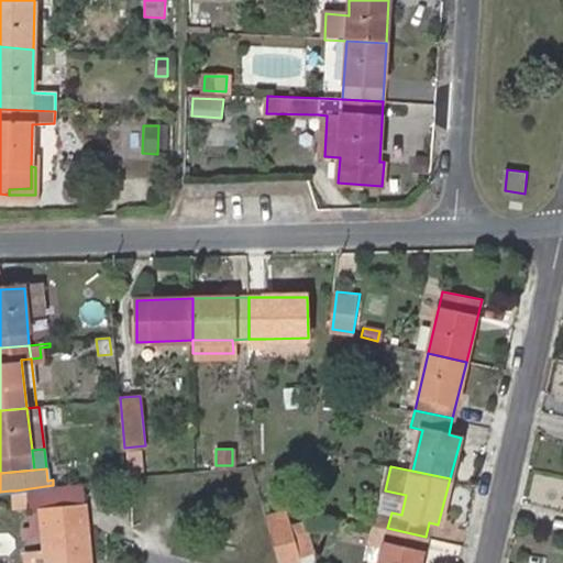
[(86,507),(84,482),(53,485),(15,490),(18,511),(42,510),(86,507)]
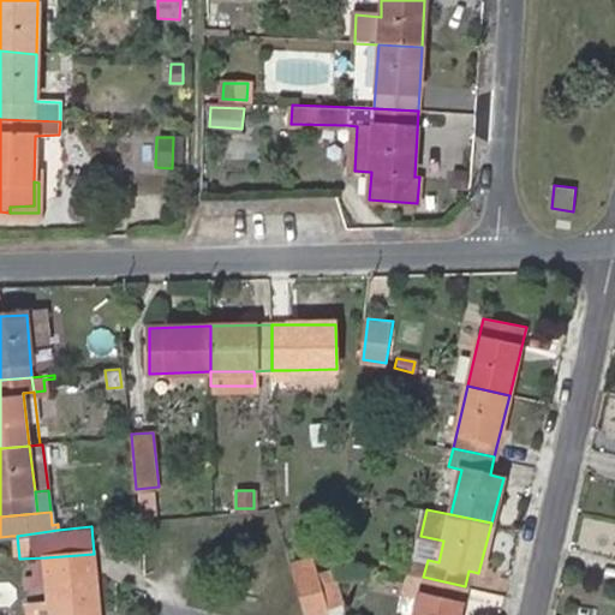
[(443,541),(421,536),(417,535),(412,556),(428,560),(439,562),(443,541)]
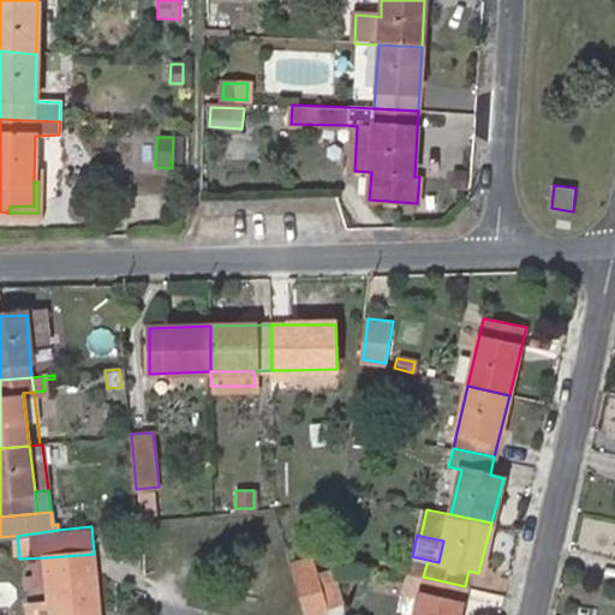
[(49,614),(99,614),(94,554),(46,557),(49,598),(49,614)]
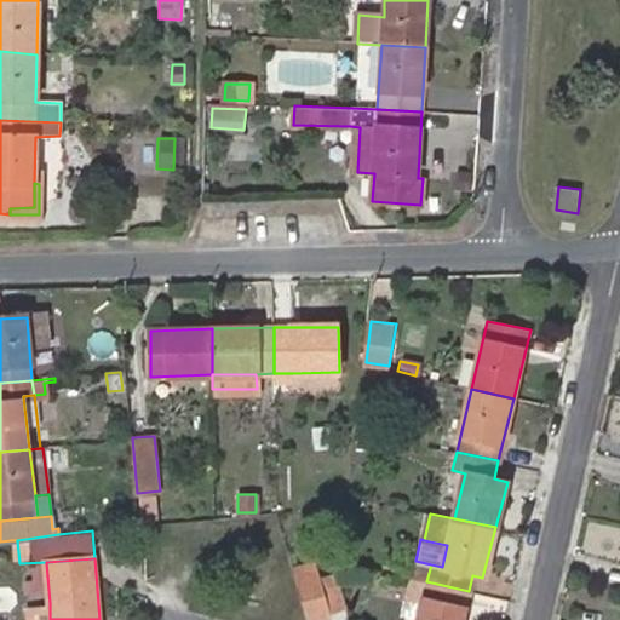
[(298,578),(317,572),(314,558),(293,564),(298,578)]
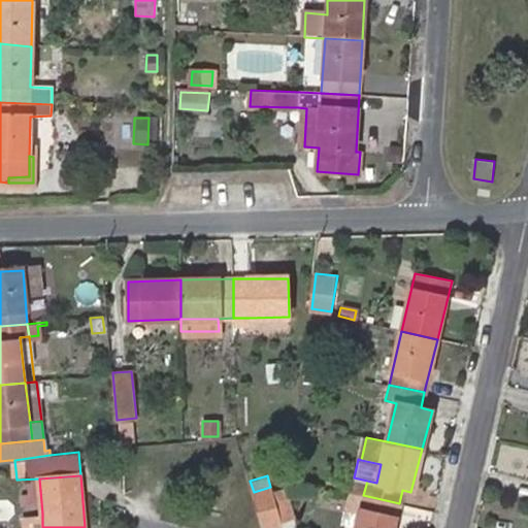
[(363,495),(367,481),(354,477),(351,491),(363,495)]
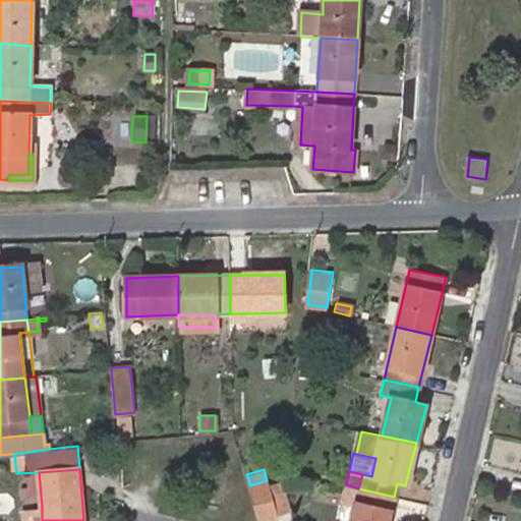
[(250,485),(261,519),(278,513),(269,485),(267,480),(250,485)]
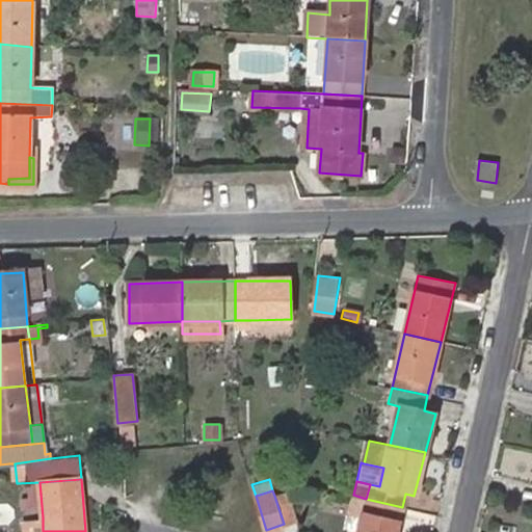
[(274,496),(284,524),(295,521),(286,491),(274,496)]
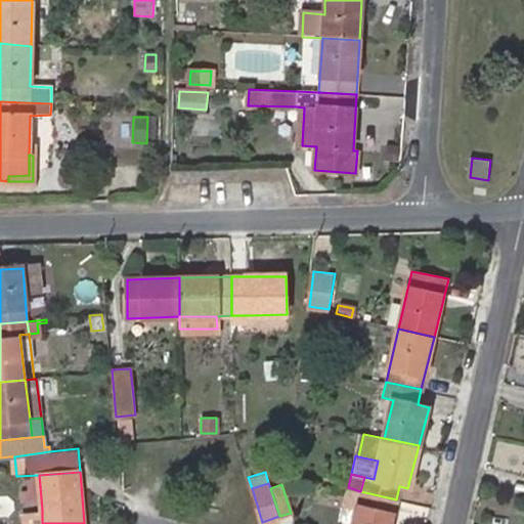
[(360,491),(348,487),(344,504),(357,507),(360,491)]
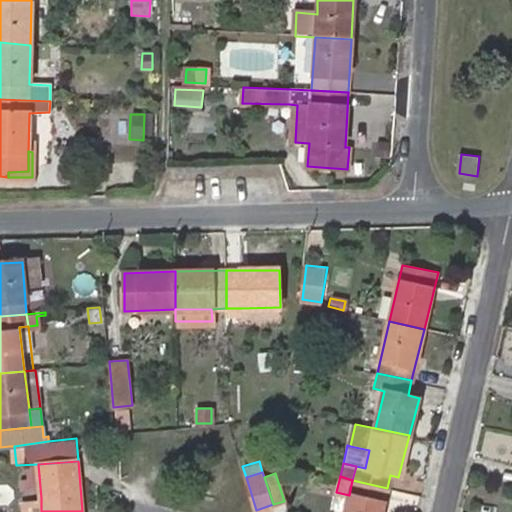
[(381,511),(387,488),(352,480),(349,495),(345,511),(381,511)]
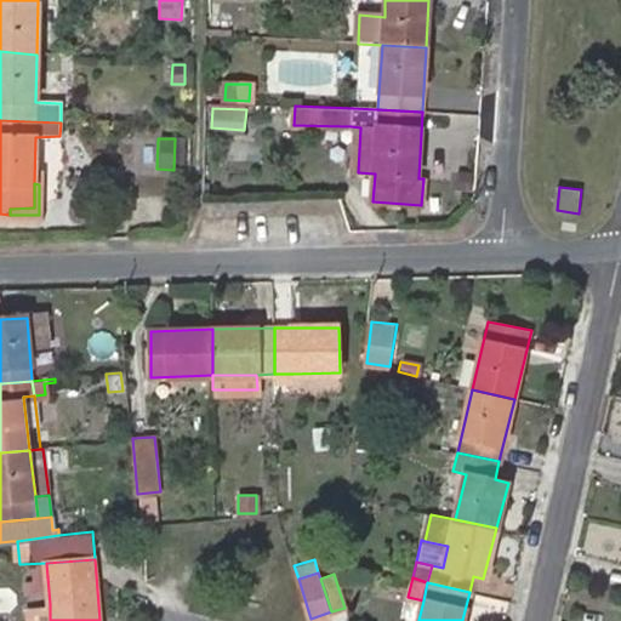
[(50,620),(50,604),(27,607),(28,620),(50,620)]
